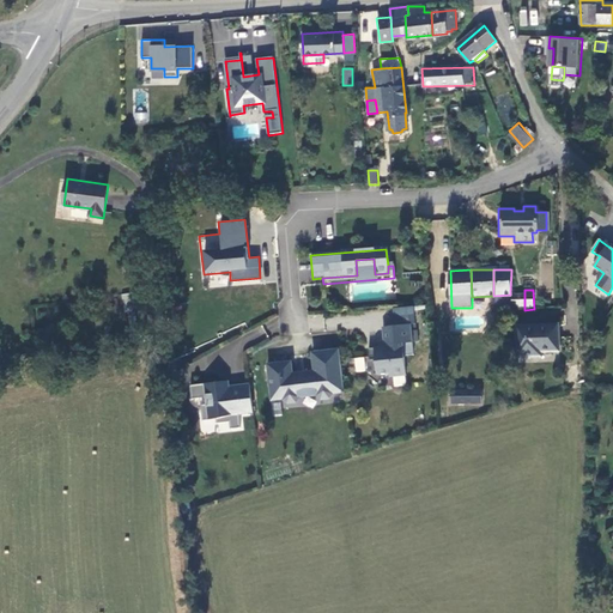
[(515,295),(510,295),(510,311),(525,310),(525,295),(515,295)]
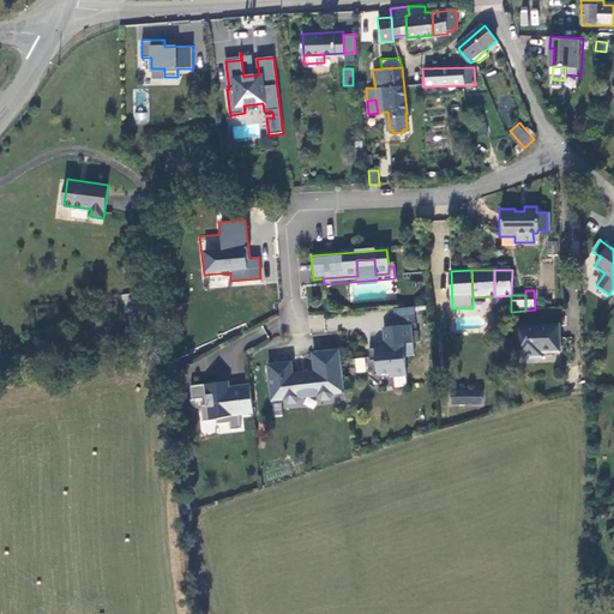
[(309,314),(309,331),(325,331),(324,314),(309,314)]
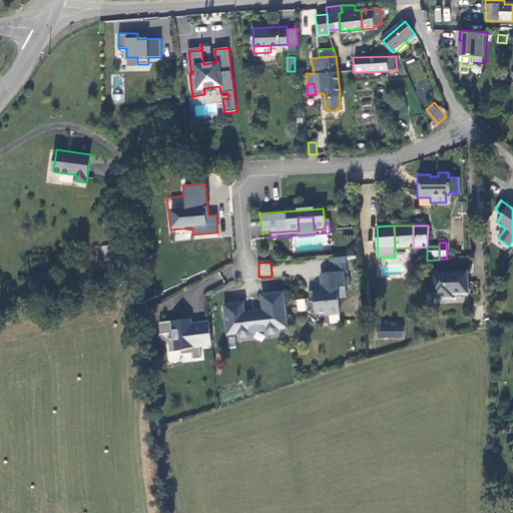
[(468,272),(432,274),(434,299),(454,298),(454,295),(468,294),(468,272)]
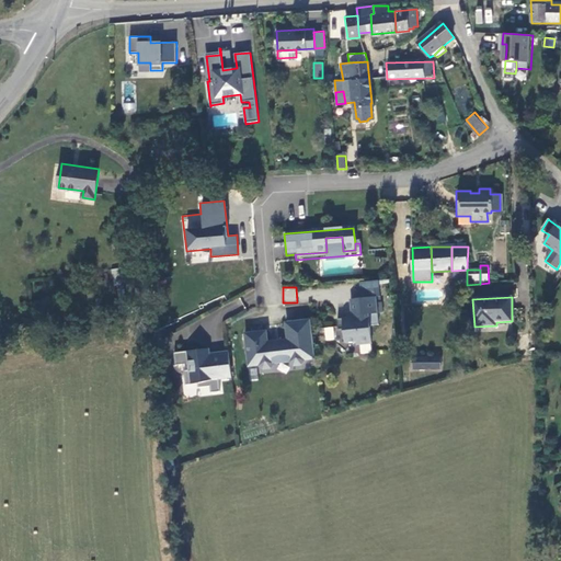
[(350,301),(351,318),(348,320),(336,322),(338,332),(343,331),(344,345),(356,344),(356,347),(370,345),(369,330),(371,328),(378,327),(375,299),(350,301)]
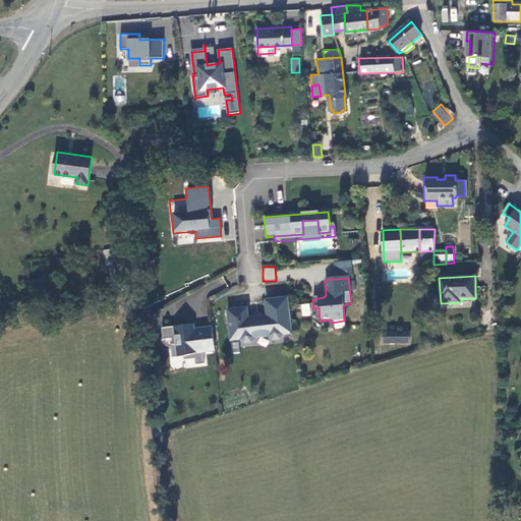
[(265,303),(267,319),(247,321),(246,310),(227,313),(229,334),(239,332),(241,343),(244,345),(251,345),(253,341),(253,338),(269,337),(270,339),(273,342),(280,341),(282,338),(282,337),(292,335),(287,300),(265,303)]
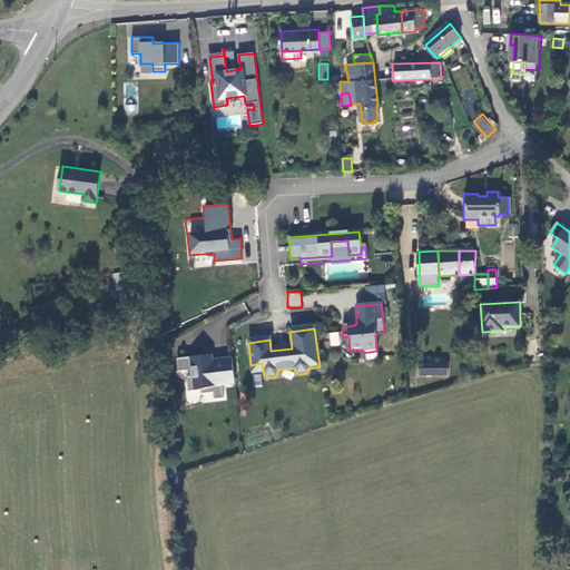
[(338,332),(328,333),(331,346),(341,345),(338,332)]
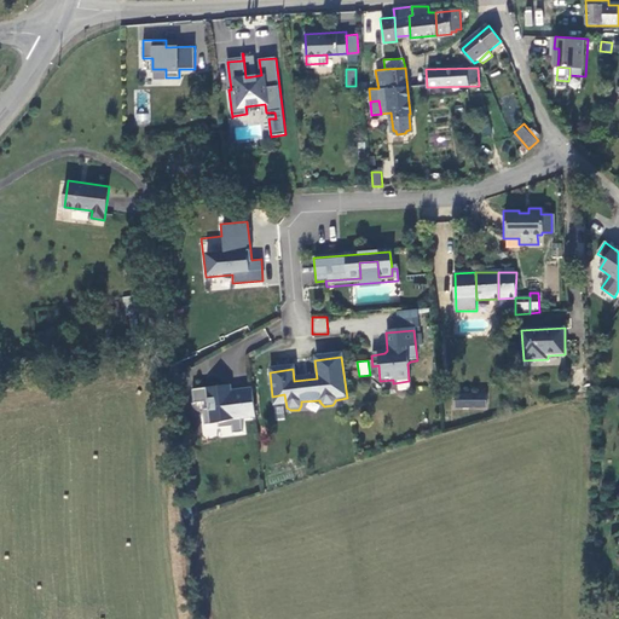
[(221,388),(191,392),(192,405),(207,404),(207,411),(202,411),(203,427),(217,426),(218,429),(230,428),(231,435),(242,434),(239,421),(254,418),(250,389),(230,393),(229,393),(230,397),(223,397),(221,388)]
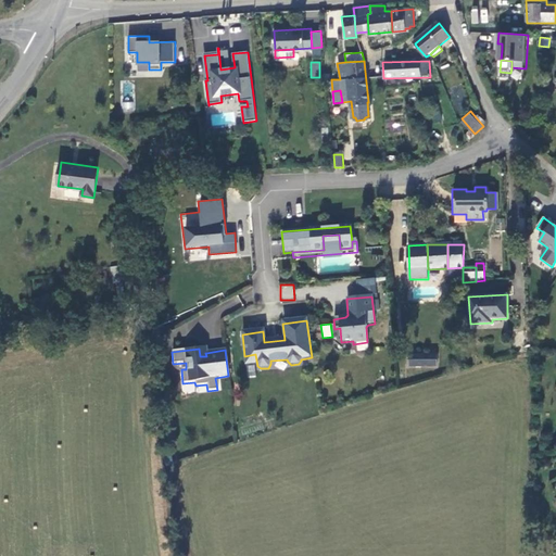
[(255,354),(244,356),(247,367),(257,366),(255,354)]
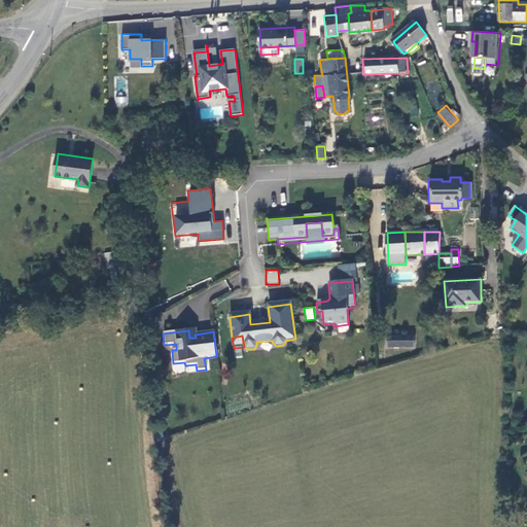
[(405,347),(406,337),(387,336),(387,347),(405,347)]
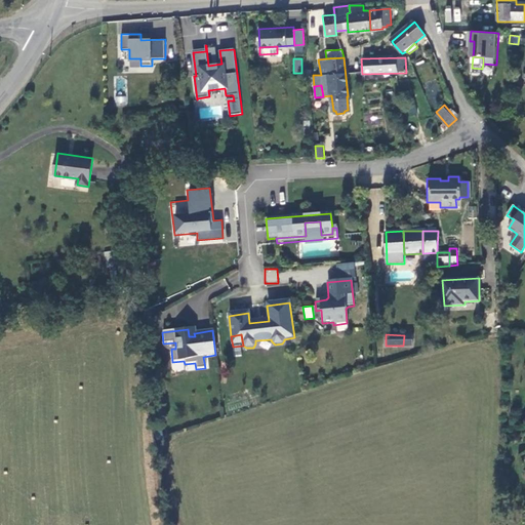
[(404,335),(403,346),(411,346),(412,335),(404,335)]
